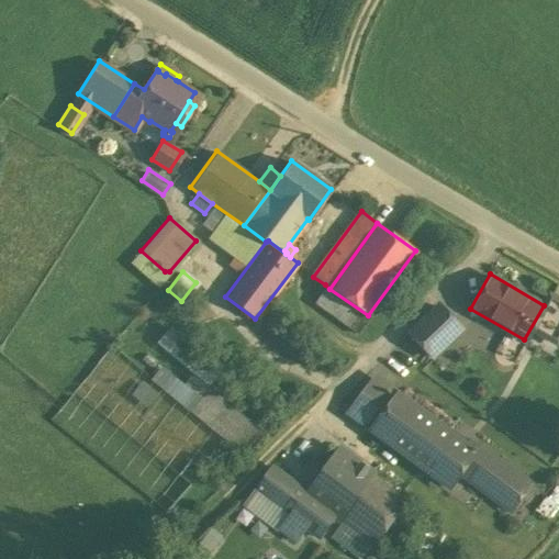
[(330,289),(325,284),(313,301),(356,332),(368,315),(330,289)]
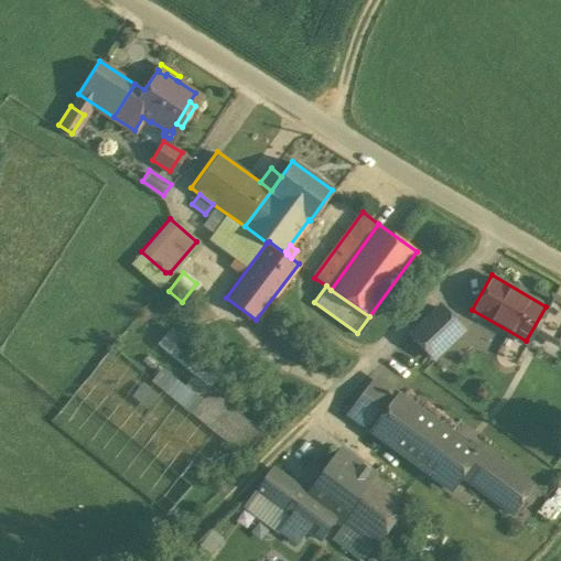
[(409,333),(432,356),(461,330),(438,305),(409,333)]
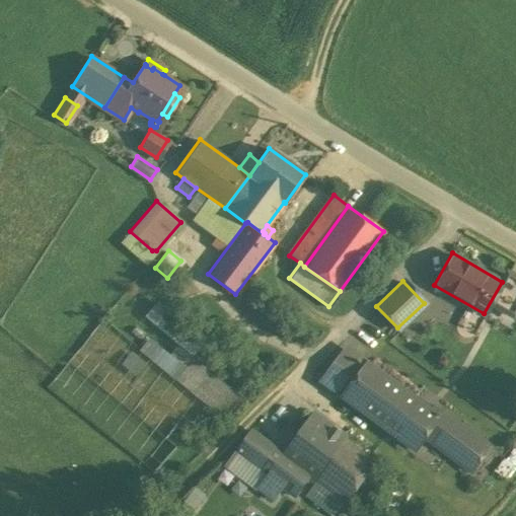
[(166,306),(154,322),(192,353),(205,338),(166,306)]
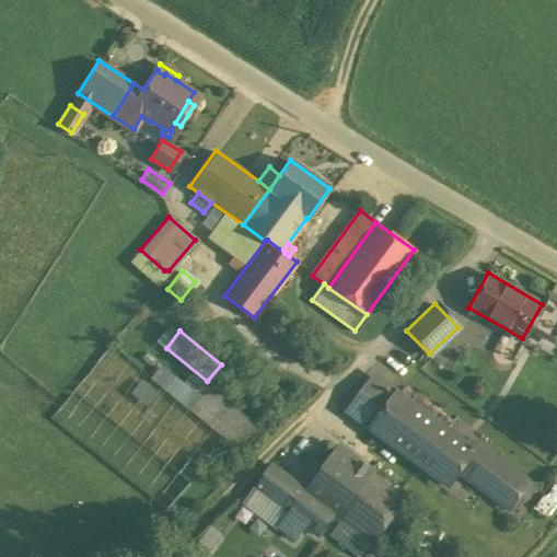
[(149,372),(134,387),(158,412),(172,396),(149,372)]
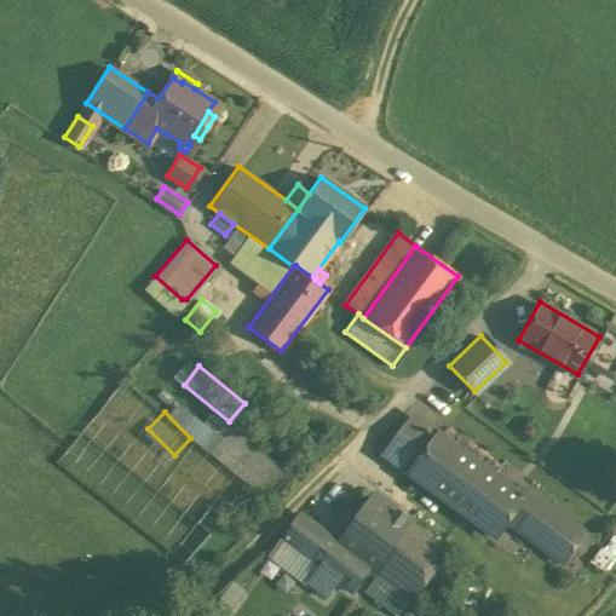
[(412,415),(384,453),(408,471),(436,433),(412,415)]
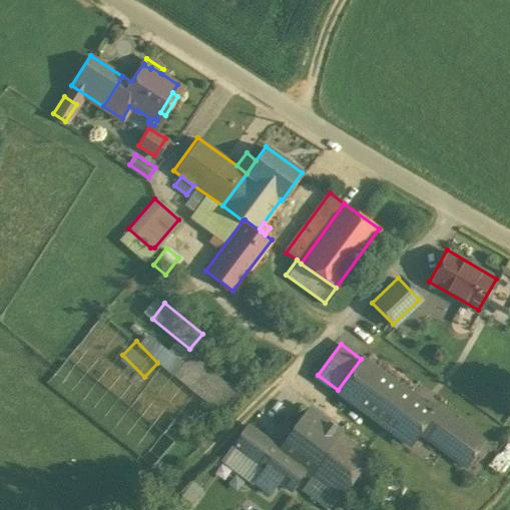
[(189,353),(172,373),(197,394),(213,374),(189,353)]
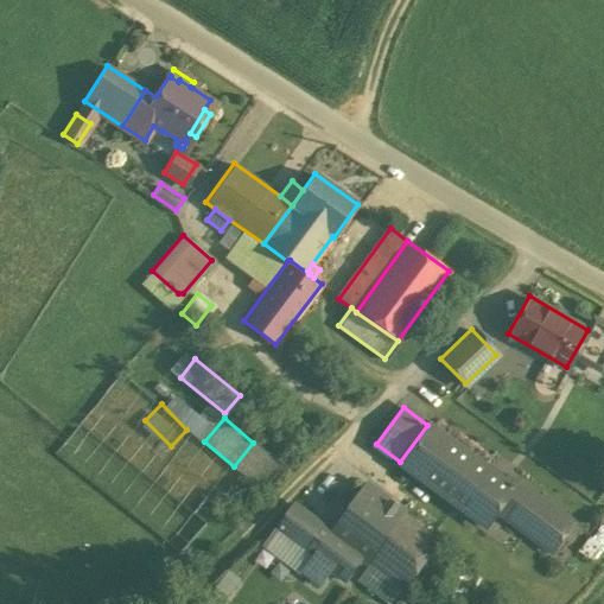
[(427,425),(400,462),(449,497),(483,523),(495,508),(510,487),(509,487),(427,425)]
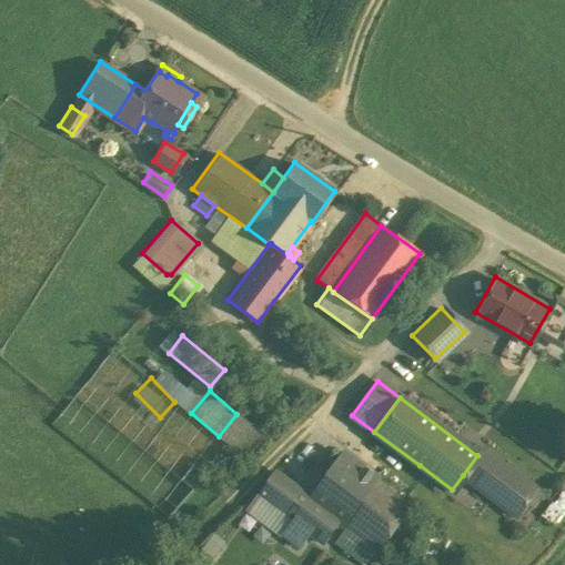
[(236,414),(219,436),(232,447),(251,425),(236,414)]
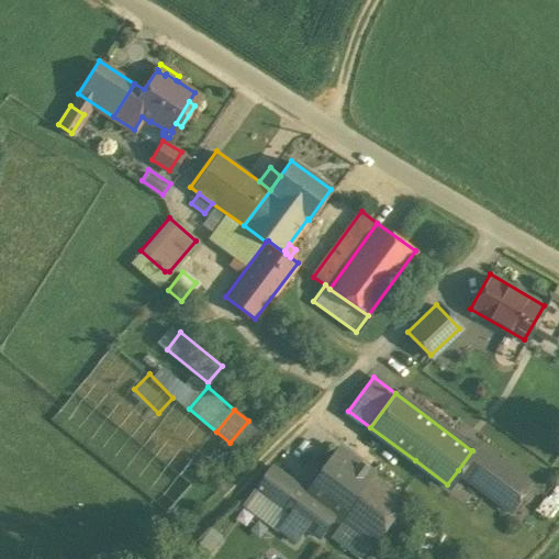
[(263,433),(248,421),(230,443),(244,455),(263,433)]
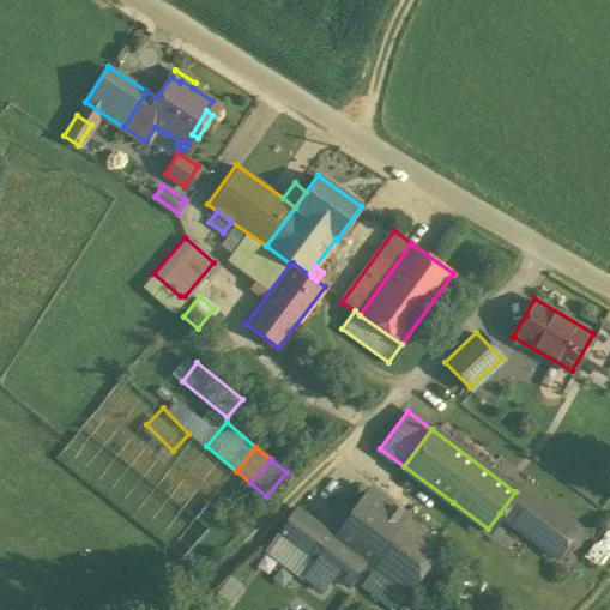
[(561,517),(519,485),(514,491),(515,491),(500,513),(541,543),(561,517)]
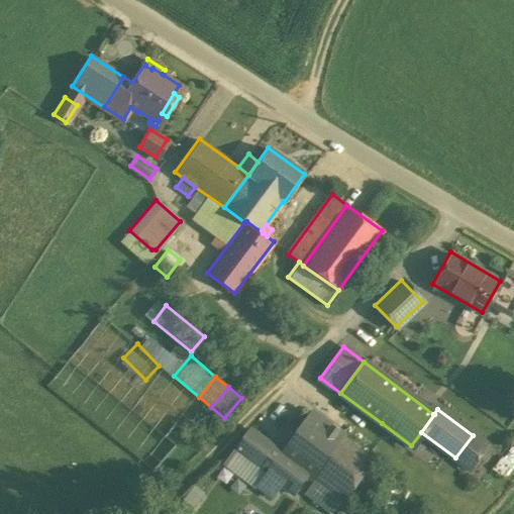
[(309,411),(280,451),(279,452),(303,471),(341,499),(372,457),(309,411)]
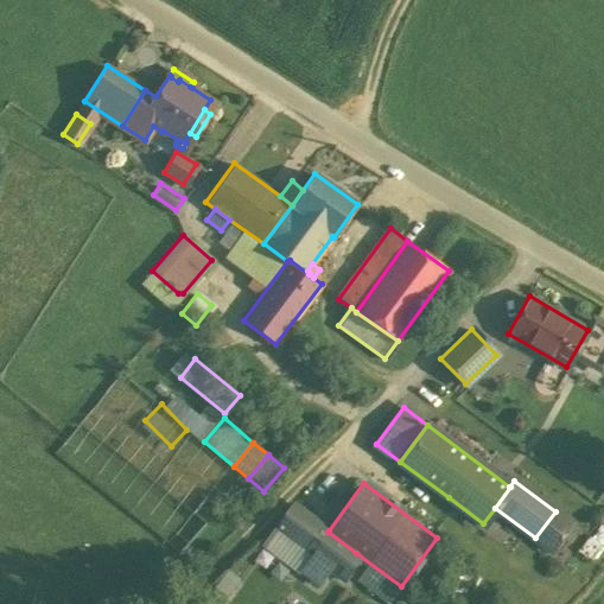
[(469,533),(476,532),(483,523),(449,497),(438,510),(469,533)]
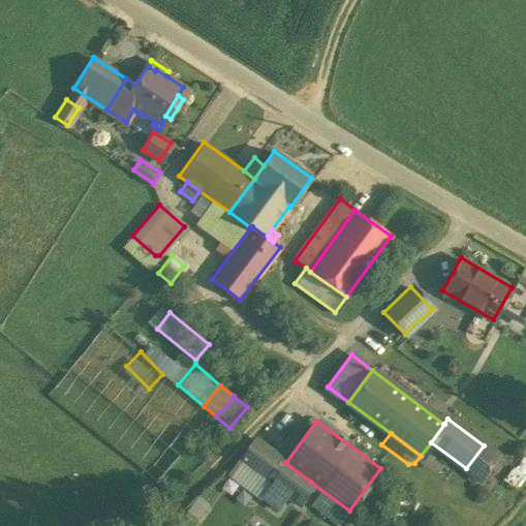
[(253,437),(238,458),(272,483),(285,463),(286,462),(253,437)]
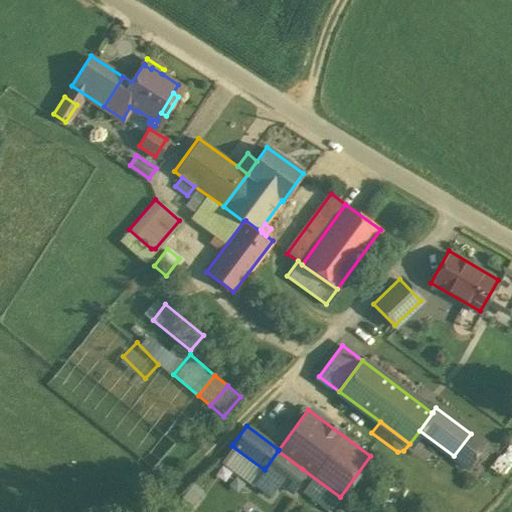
[(471,434),(454,456),(465,465),(482,442),(471,434)]
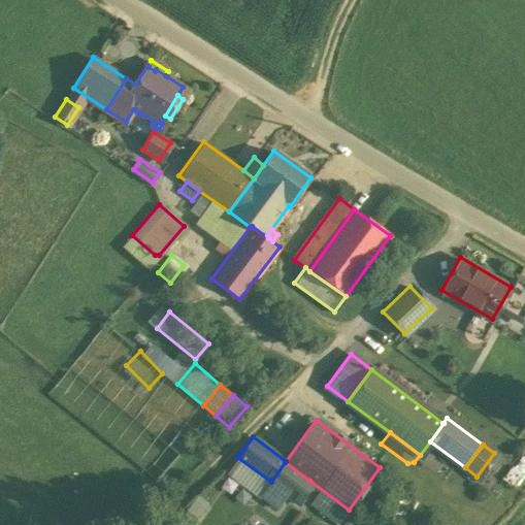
[(515,482),(524,466),(524,453),(522,452),(505,476),(515,482)]
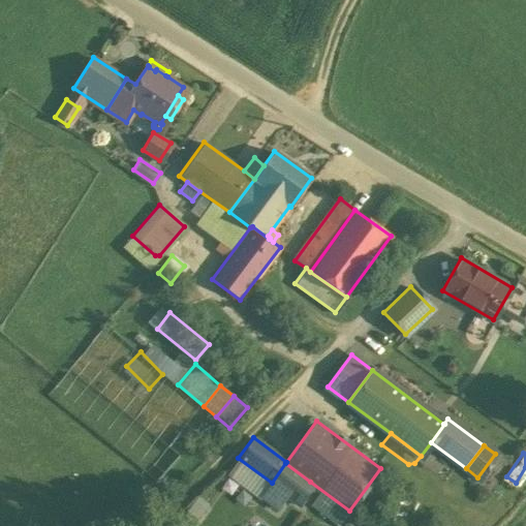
[(310,482),(285,463),(272,483),(285,493),(298,501),(310,482)]
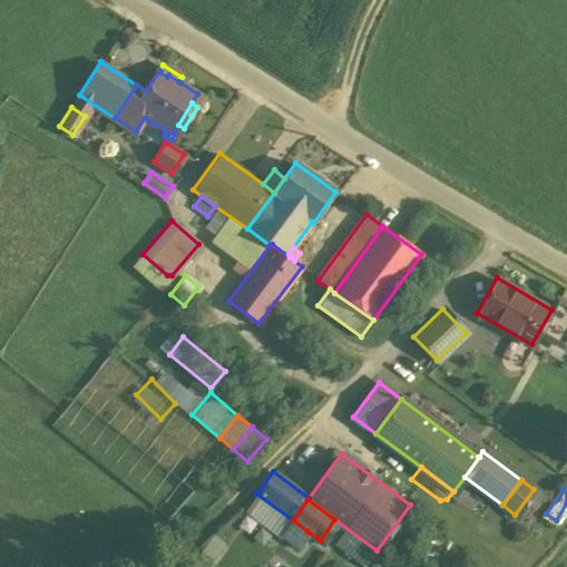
[(308,531),(293,520),(283,534),(297,545),(308,531)]
